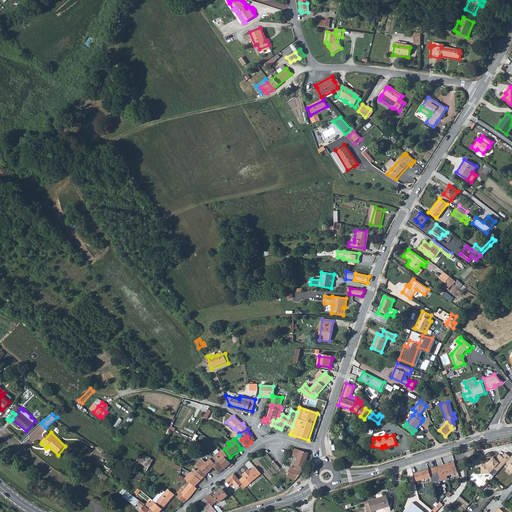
[(296,479),(297,478),(299,475),(302,470),(304,465),(308,453),(297,449),(295,455),(298,456),(294,468),(291,467),(288,476),(296,479)]
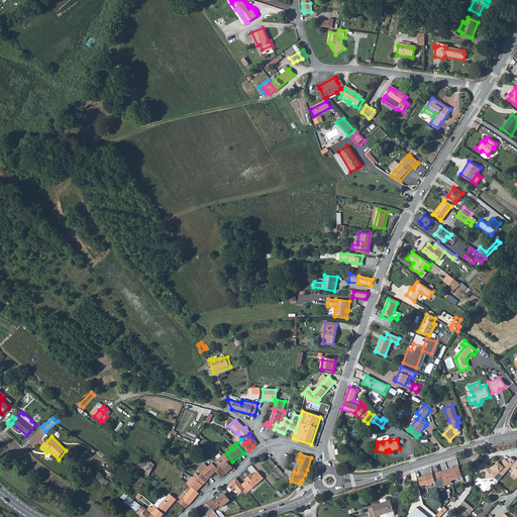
[(217,459),(219,462),(220,463),(223,467),(228,462),(229,461),(224,454),(217,459)]
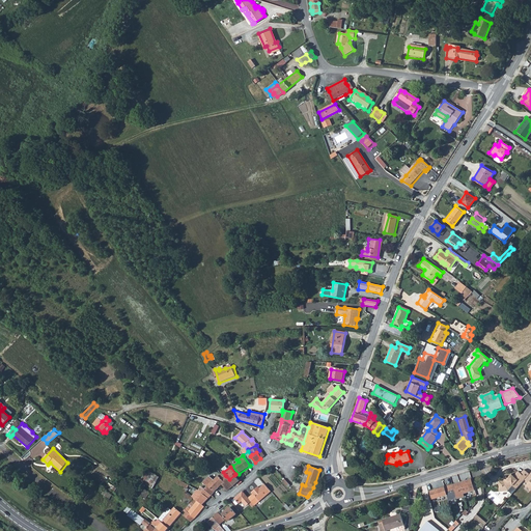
[(155,487),(160,475),(146,469),(141,481),(155,487)]
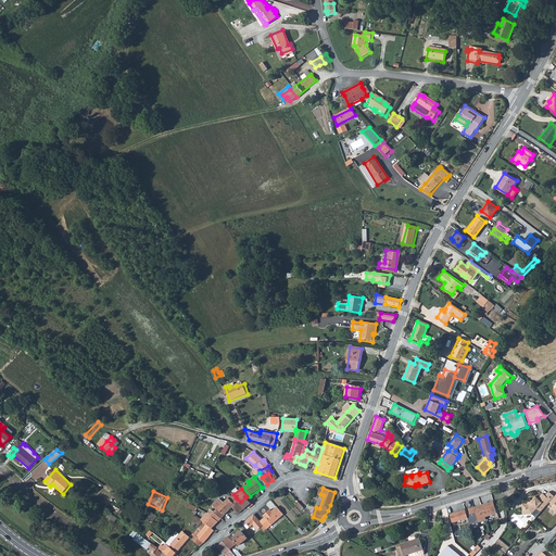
[(546,495),(552,500),(555,496),(550,491),(546,495)]
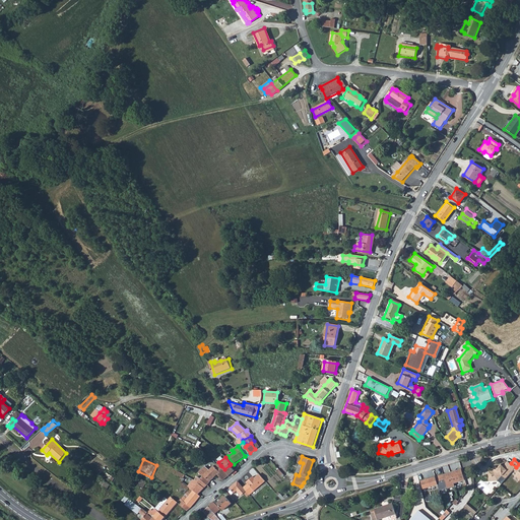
[(490,477),(494,477),(494,481),(499,480),(503,475),(507,478),(515,469),(516,467),(511,463),(508,461),(503,466),(501,464),(498,467),(499,468),(497,470),(496,469),(495,468),(494,470),(489,471),(490,477)]
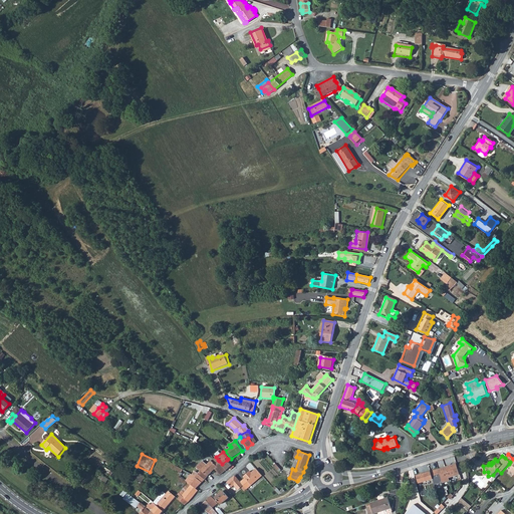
[(211,461),(212,462),(213,463),(217,468),(214,470),(219,475),(226,470),(222,464),(219,461),(218,460),(216,457),(211,461)]
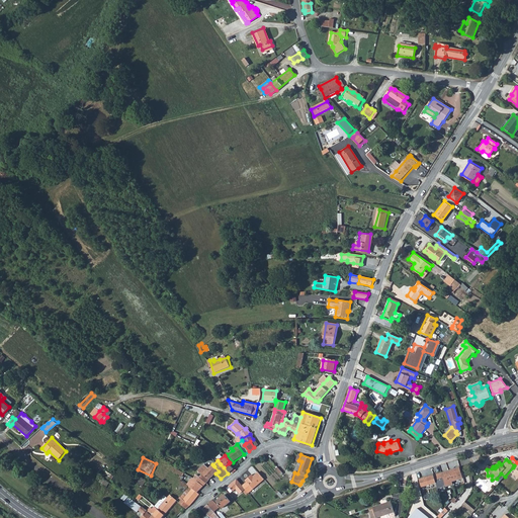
[(224,467),(228,473),(233,468),(229,463),(224,467)]
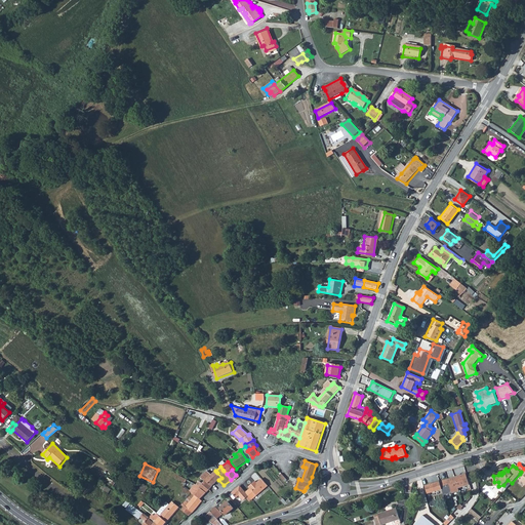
[(200,477),(202,479),(204,481),(202,483),(206,487),(209,490),(218,480),(221,478),(217,473),(216,472),(215,471),(210,474),(206,471),(200,477)]
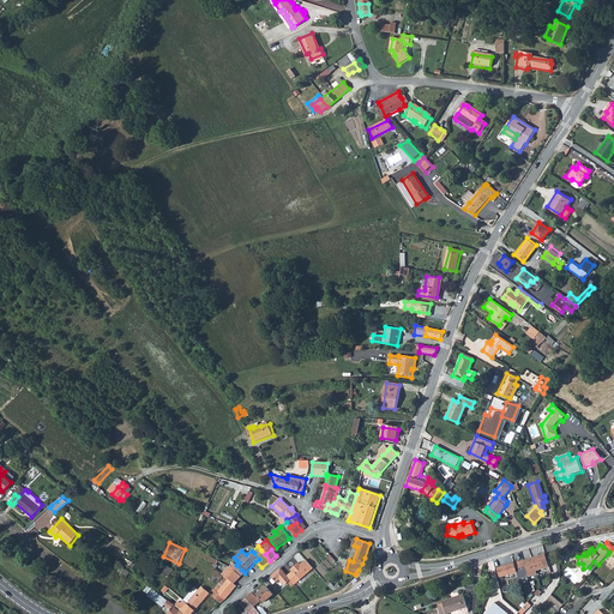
[(204,558),(217,565),(218,560),(209,554),(206,554),(204,558)]
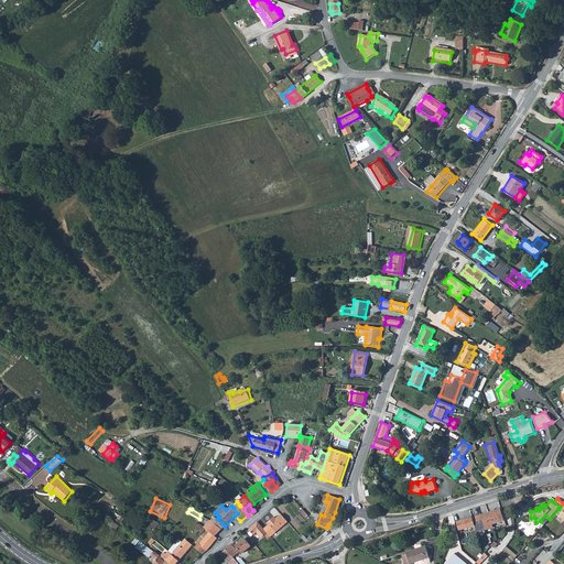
[(489,512),(492,524),(503,521),(500,509),(489,512)]
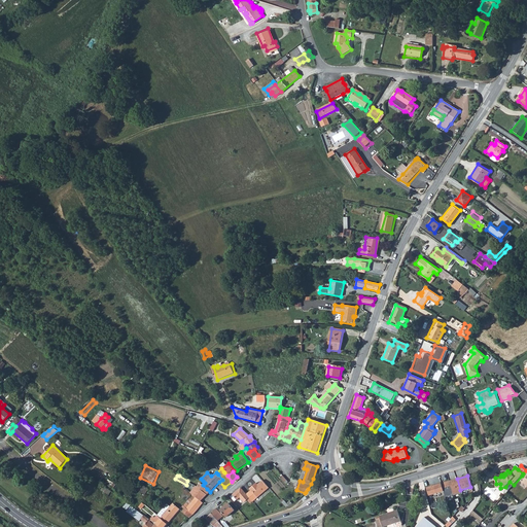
[(457,479),(450,481),(453,494),(454,495),(461,493),(460,490),(457,479)]
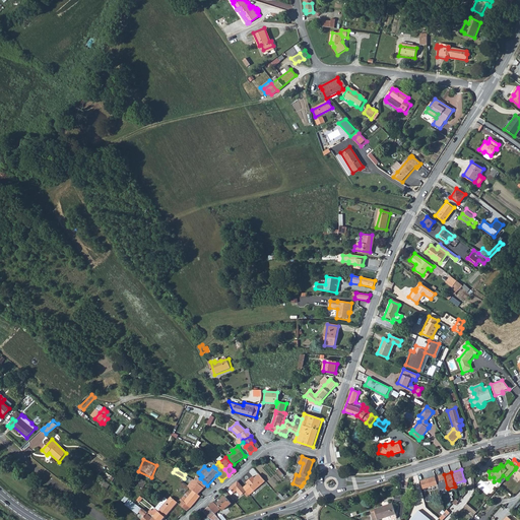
[(245,488),(250,494),(261,484),(265,480),(260,474),(255,478),(254,477),(247,482),(249,484),(245,488)]
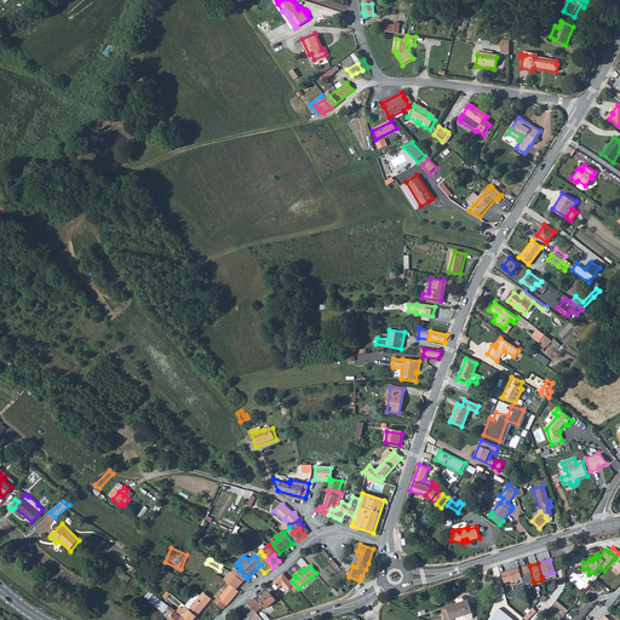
[(529,566),(520,568),(522,578),(524,585),(533,581),(529,566)]
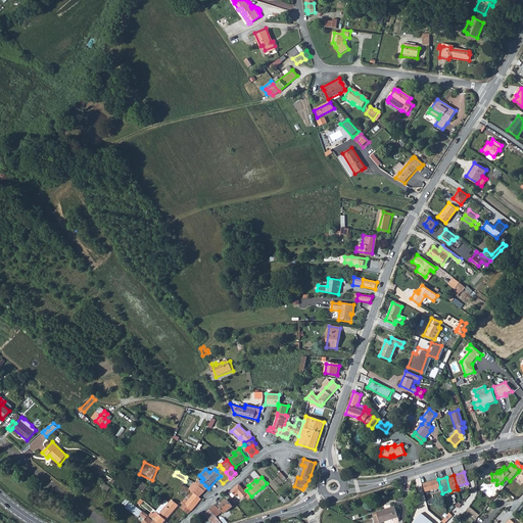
[(199,496),(208,488),(205,485),(201,481),(198,479),(195,483),(194,482),(190,489),(199,496)]
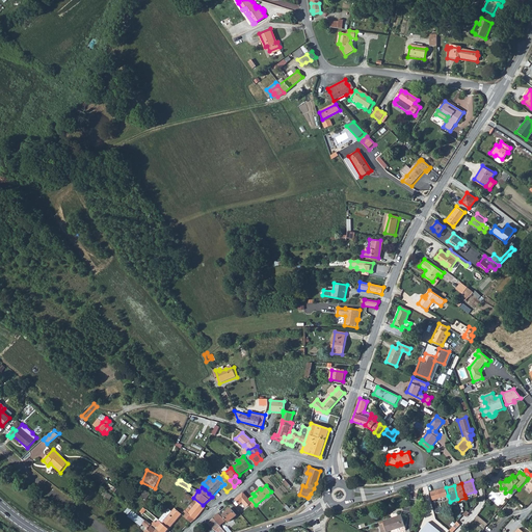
[(430,493),(433,500),(448,496),(446,487),(430,493)]
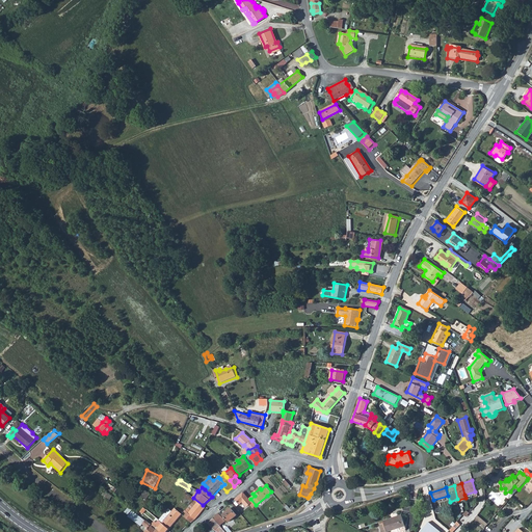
[(139,495),(147,499),(151,493),(143,488),(139,495)]
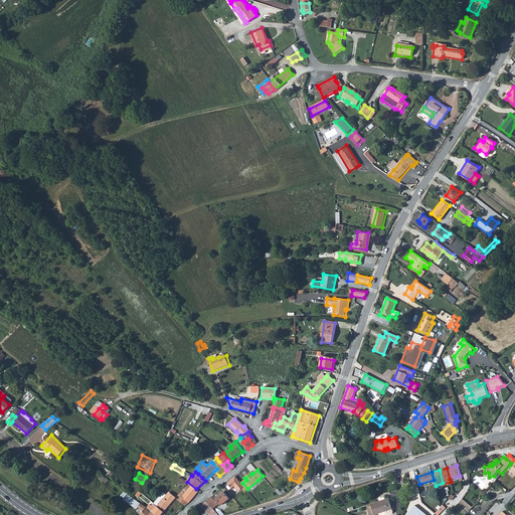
[(101,474),(99,477),(105,482),(108,479),(101,474)]
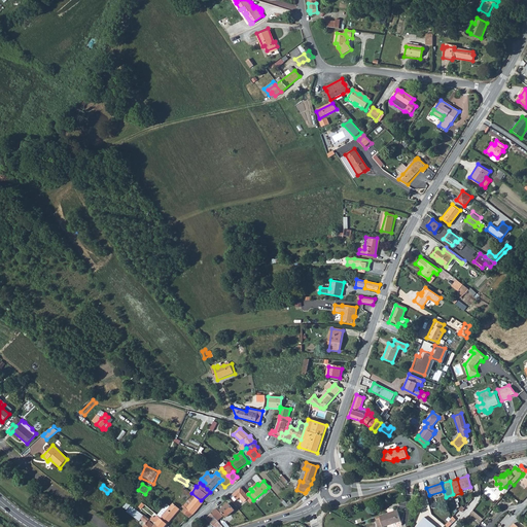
[(231,496),(233,498),(235,500),(240,496),(244,501),(247,498),(248,500),(250,499),(248,497),(249,497),(241,487),(231,496)]
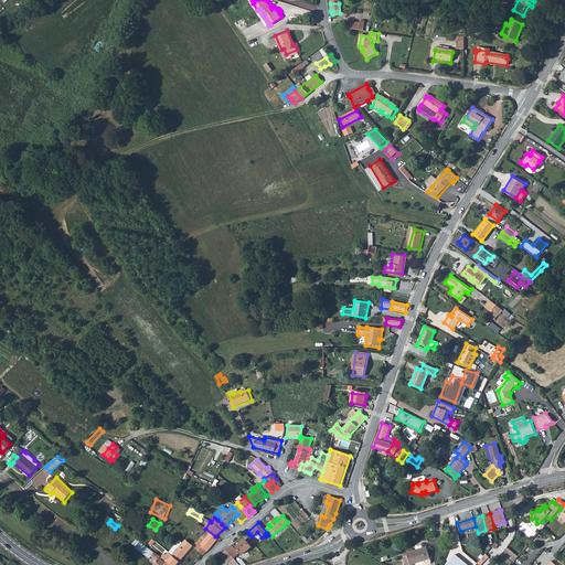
[(195,543),(206,552),(211,547),(214,544),(219,540),(215,536),(205,529),(198,523),(196,524),(198,525),(196,528),(200,529),(198,532),(202,534),(200,540),(196,543),(196,542),(195,543)]
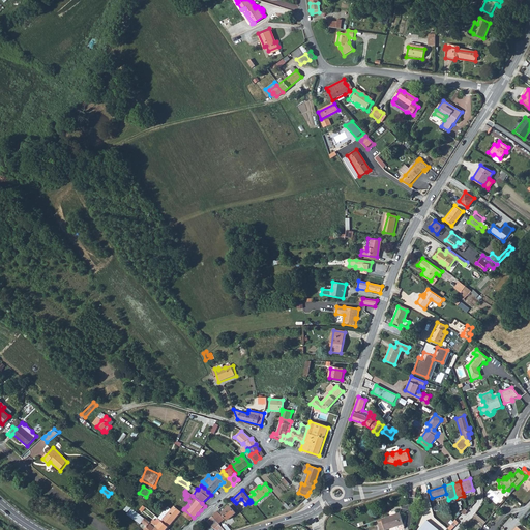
[(127,505),(124,510),(127,512),(127,513),(137,521),(141,514),(127,505)]
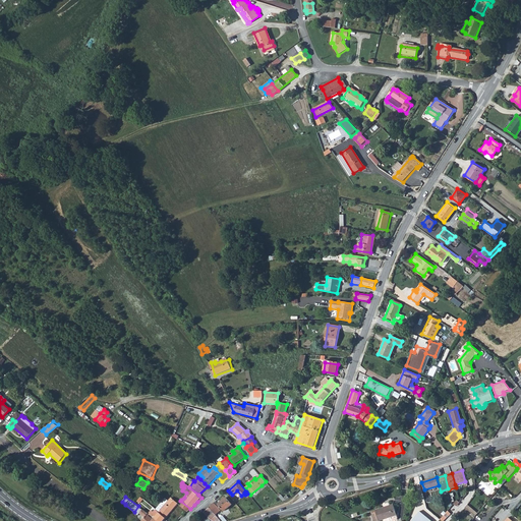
[(217,504),(223,511),(231,504),(225,498),(217,504)]
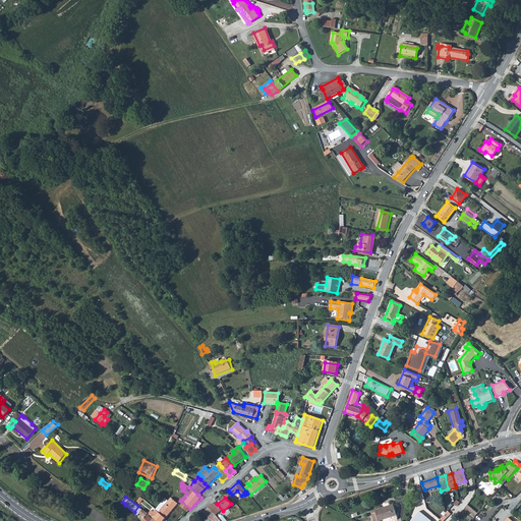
[(156,510),(166,518),(177,504),(171,499),(166,505),(163,502),(156,510)]
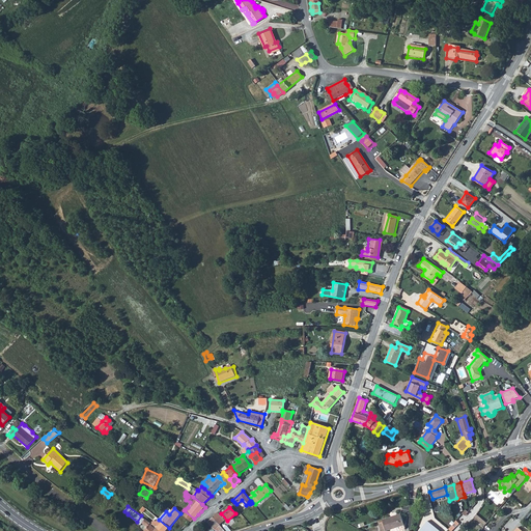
[(184,510),(183,511),(186,513),(183,516),(190,523),(194,519),(184,510)]
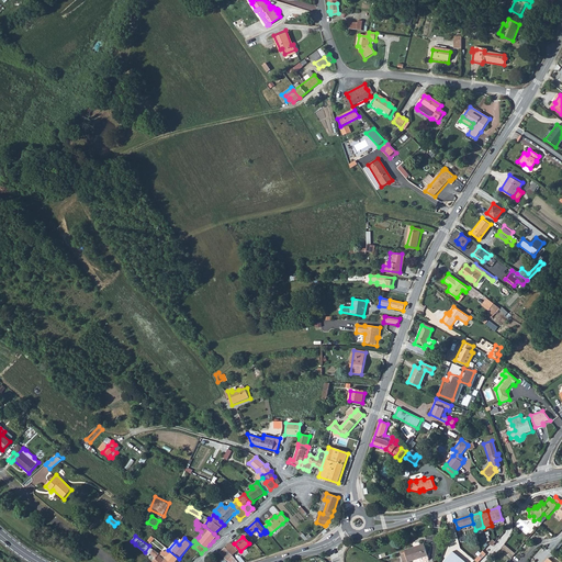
[(225,547),(226,548),(232,554),(237,551),(229,542),(225,547)]
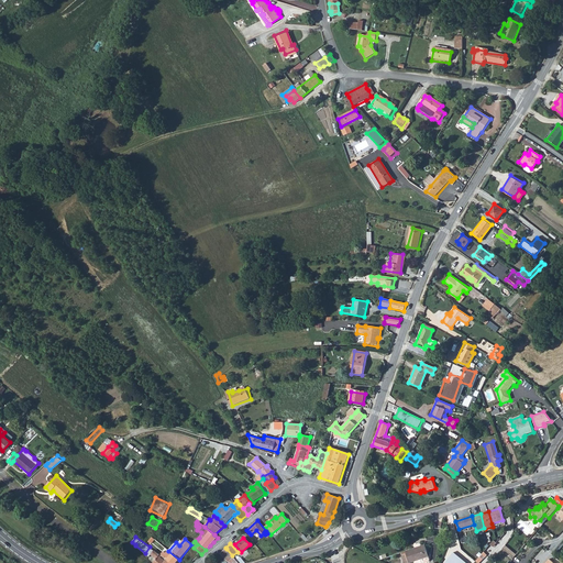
[(406,550),(409,562),(420,559),(421,562),(422,562),(429,561),(430,560),(429,556),(424,544),(406,550)]
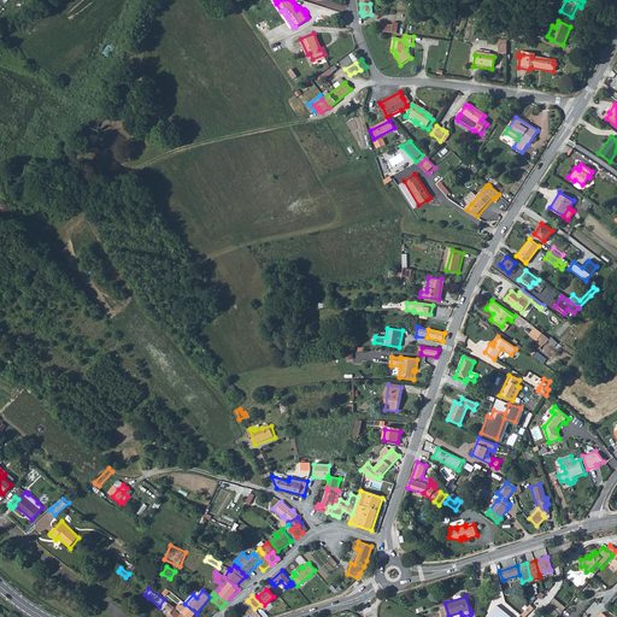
[(159,606),(164,610),(165,609),(171,612),(168,616),(166,616),(186,616),(177,610),(164,599),(159,606)]
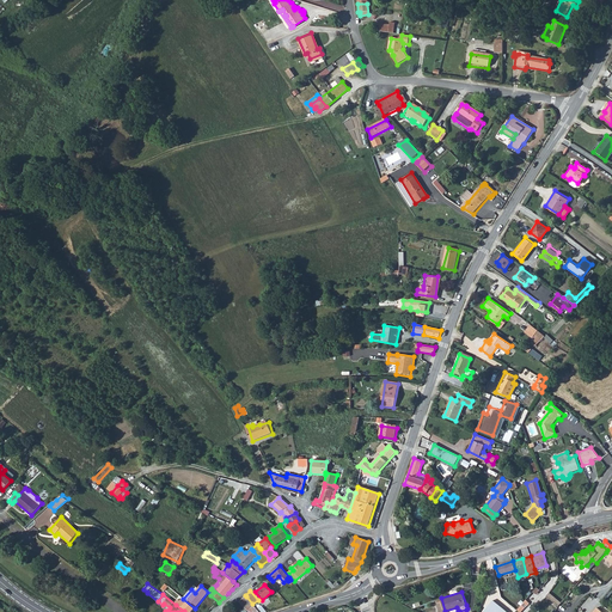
[(546,597),(558,606),(561,605),(548,594),(546,597)]
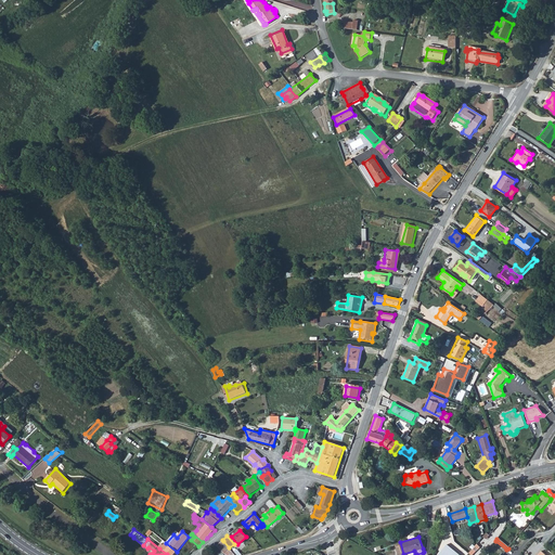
[(217,545),(224,554),(235,554),(229,547),(223,541),(217,545)]
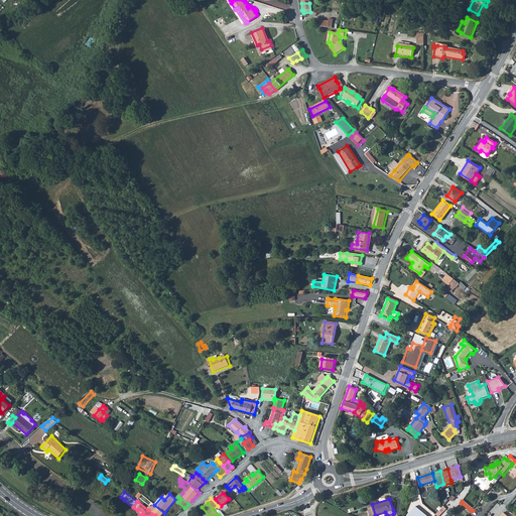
[(459,504),(470,513),(471,511),(461,503),(459,504)]
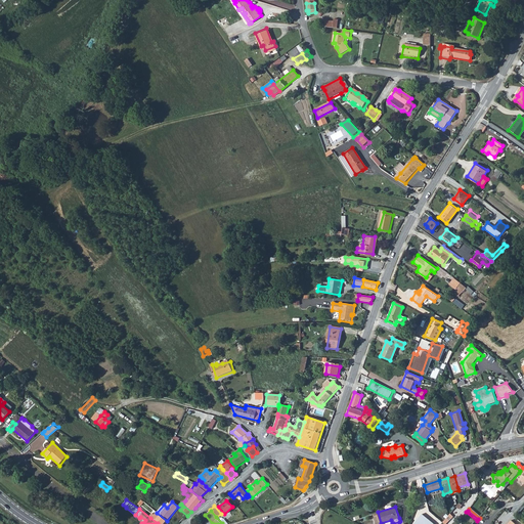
[(150,518),(158,523),(163,523),(167,521),(157,513),(156,515),(154,514),(150,518)]
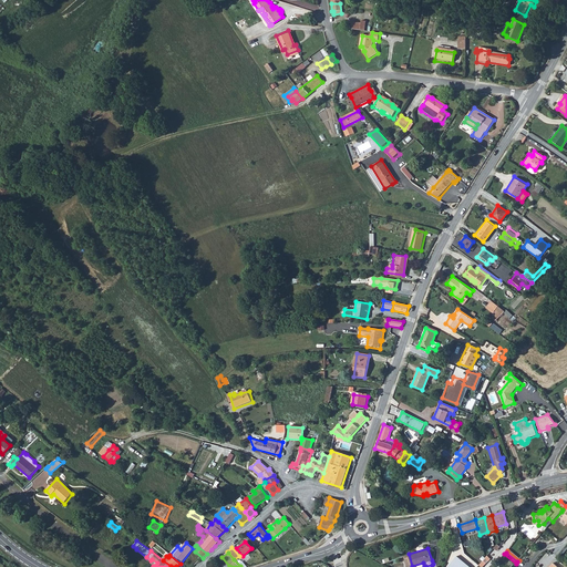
[(468,566),(456,556),(447,566),(468,566)]
